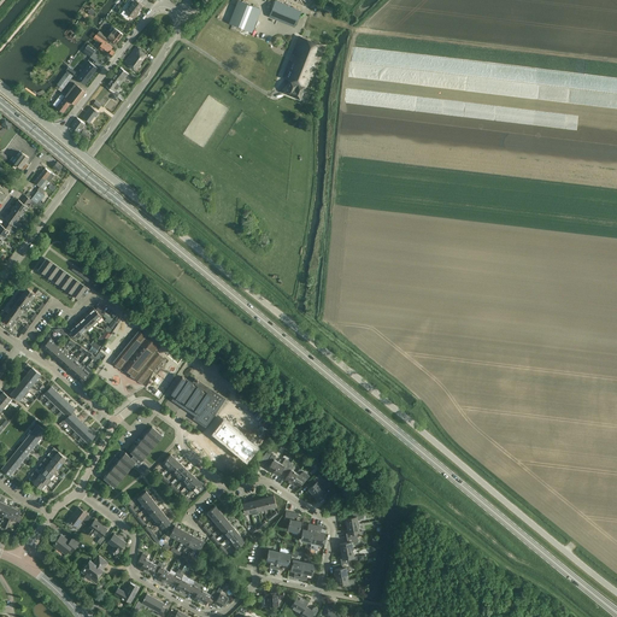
[(136,13),(142,5),(140,4),(142,0),(131,0),(134,1),(125,12),(123,10),(121,13),(127,18),(129,15),(134,18),(137,15),(136,13)]
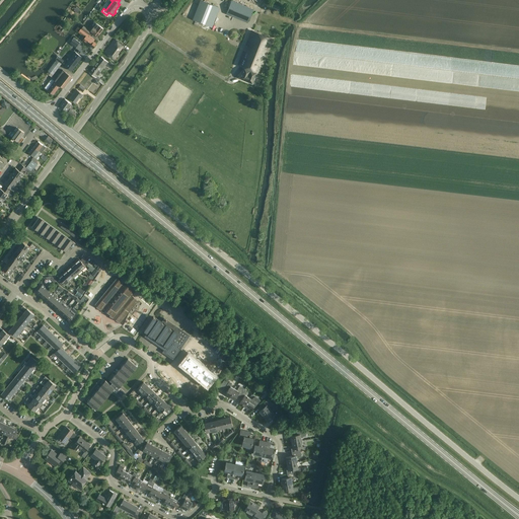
[(231,0),(226,14),(235,18),(247,22),(248,21),(252,10),(253,9),(244,5),(232,0),(231,0)]
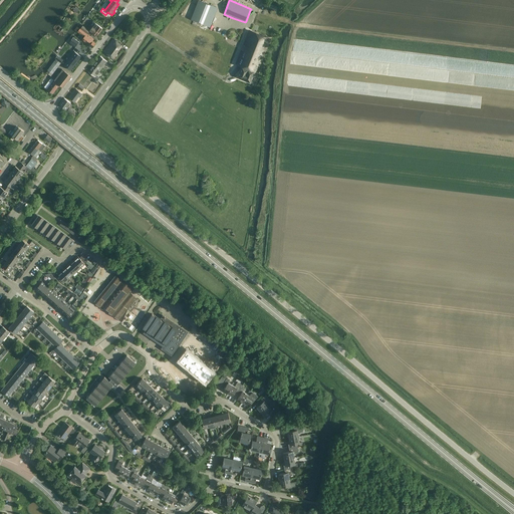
[(193,20),(193,21),(206,26),(207,26),(208,26),(215,7),(201,1),(193,20)]
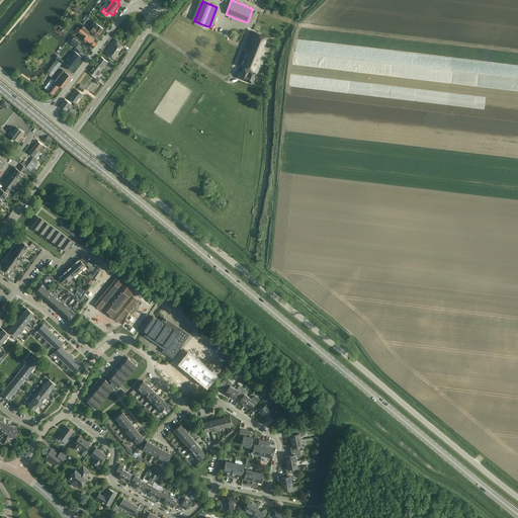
[(97,36),(103,28),(96,23),(95,23),(93,26),(93,27),(91,30),(93,32),(97,36)]
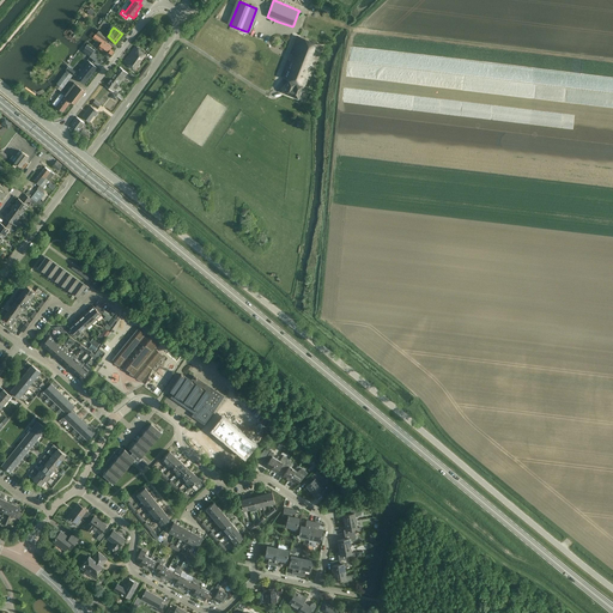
[(105,41),(108,37),(98,30),(96,34),(105,41)]
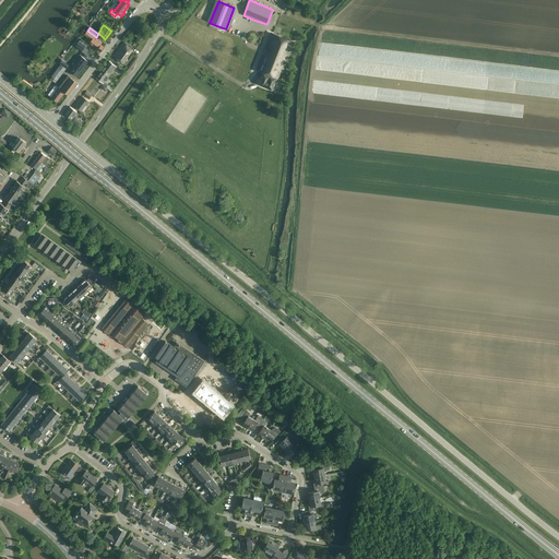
[(103,43),(87,31),(84,35),(86,37),(87,36),(90,38),(87,40),(90,42),(90,43),(100,51),(104,47),(100,45),(103,43)]
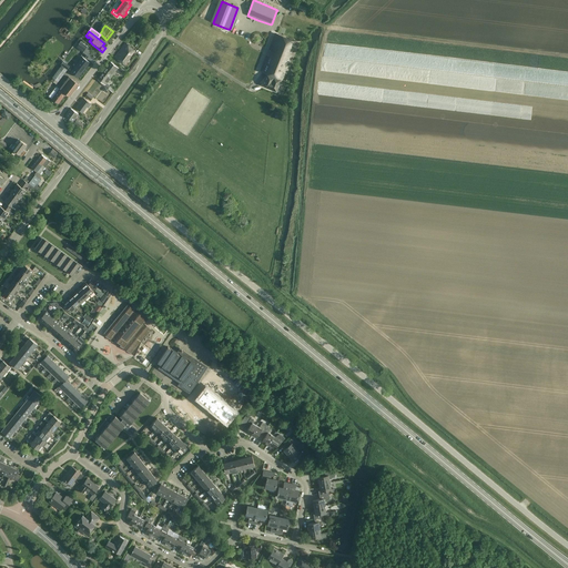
[(275,33),(261,71),(267,73),(267,74),(263,85),(263,87),(276,92),(282,79),(284,80),(285,77),(298,42),(287,38),(275,33)]
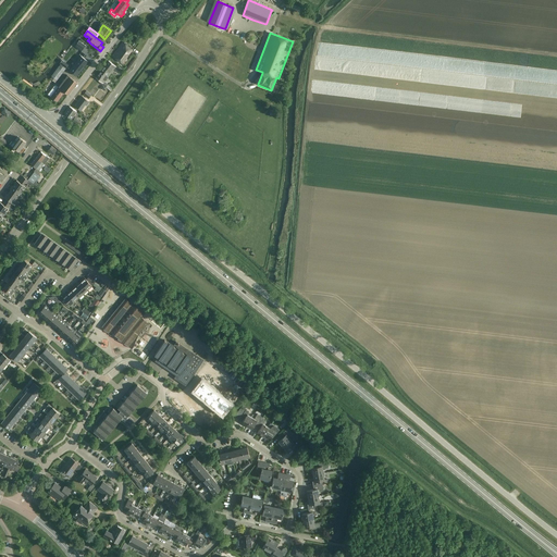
[(82,51),(86,45),(79,40),(75,46),(82,51)]
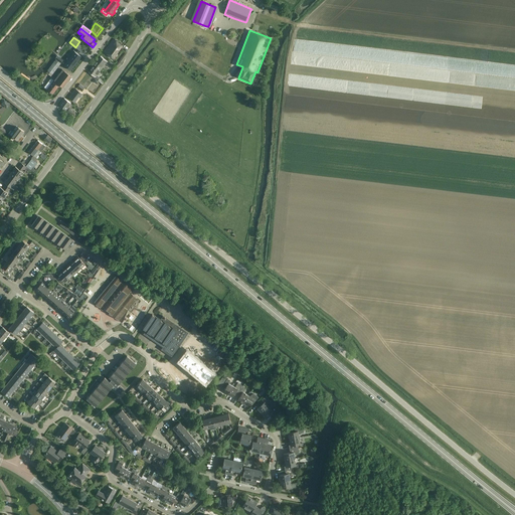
[(113,58),(122,45),(114,38),(104,51),(113,58)]
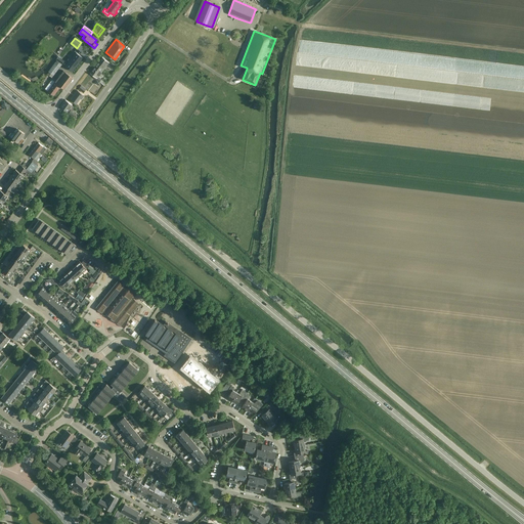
[(72,72),(83,57),(76,52),(66,67),(72,72)]
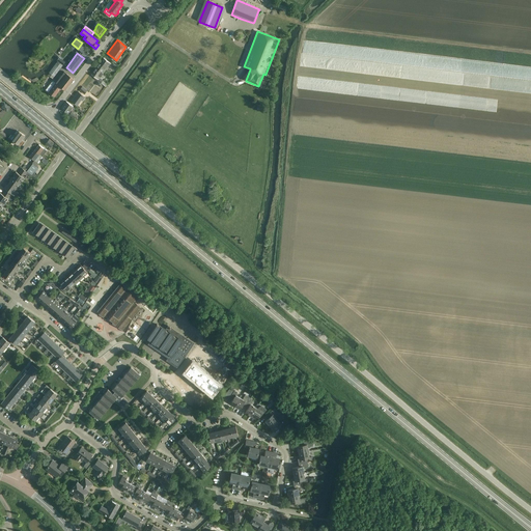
[(104,58),(99,65),(104,70),(105,71),(110,63),(104,58)]
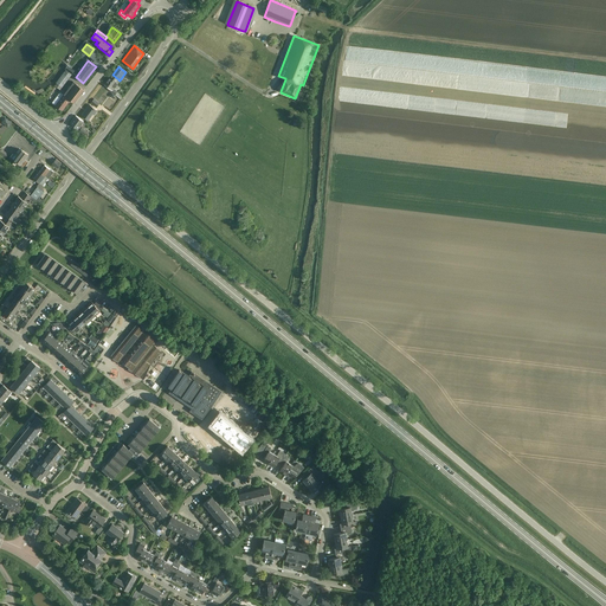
[(65,70),(56,83),(57,84),(62,88),(71,75),(72,75),(68,71),(65,70)]
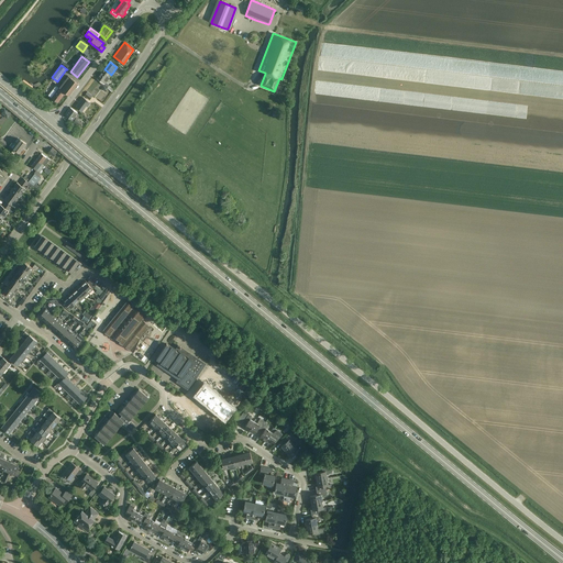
[(105,69),(97,78),(101,81),(100,83),(106,87),(107,88),(107,87),(109,85),(108,84),(106,83),(111,75),(110,74),(105,69)]
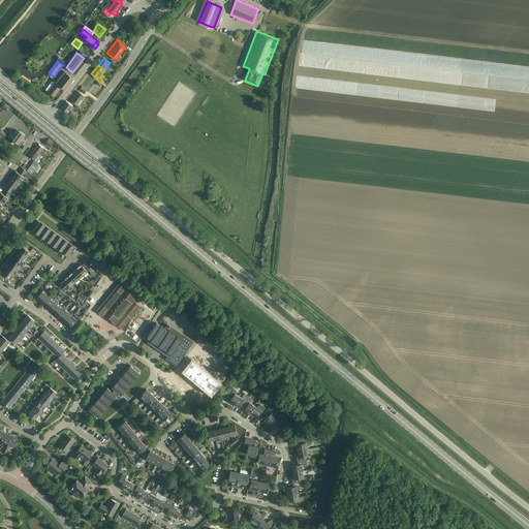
[(65,90),(73,79),(63,71),(55,83),(53,86),(50,84),(45,89),(49,92),(48,92),(55,96),(61,87),(65,90)]
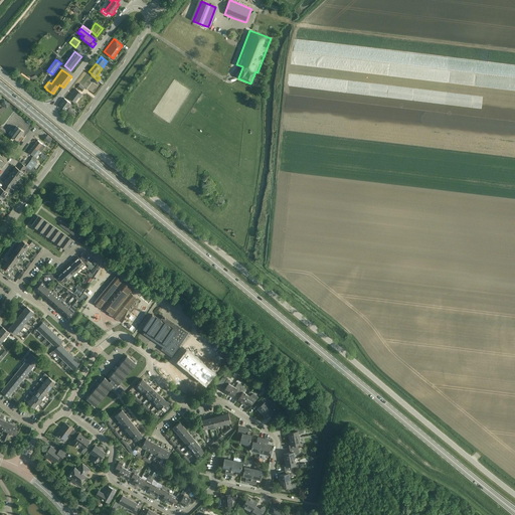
[(80,98),(82,94),(76,89),(69,98),(74,102),(78,97),(80,98)]
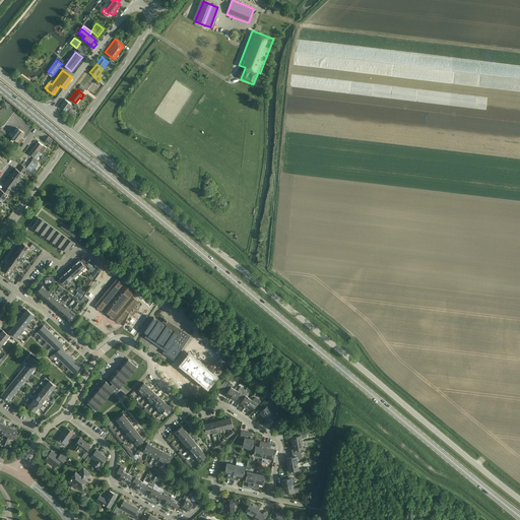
[(70,110),(68,109),(71,104),(65,99),(60,106),(67,111),(66,112),(73,116),(75,113),(70,110)]
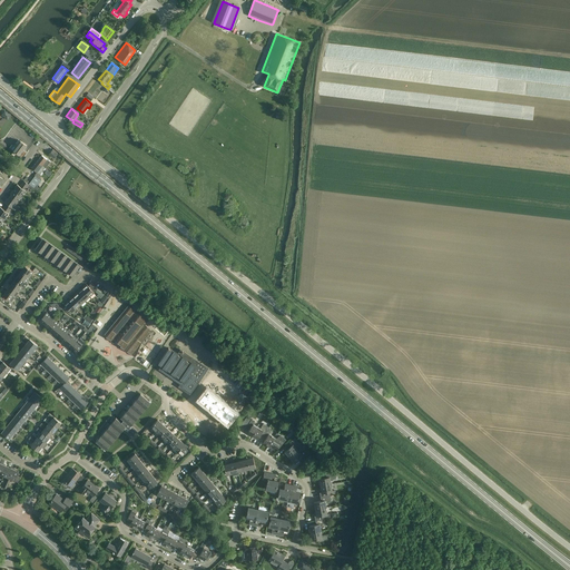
[(11,116),(5,110),(2,114),(1,115),(2,115),(8,120),(11,116)]
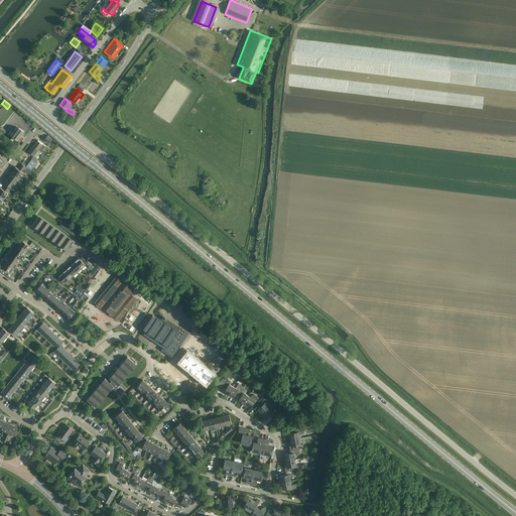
[(11,130),(8,133),(11,135),(11,136),(15,139),(17,140),(24,132),(23,131),(18,127),(15,131),(14,133),(11,130)]
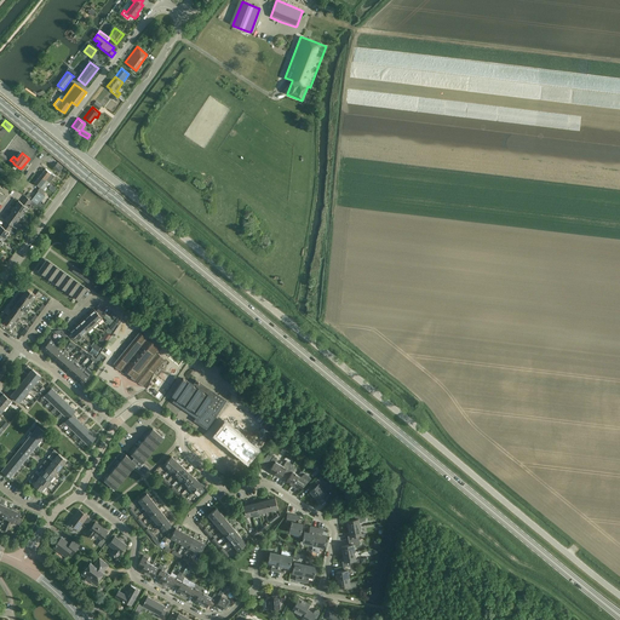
[(40,176),(50,183),(55,176),(46,168),(40,176)]
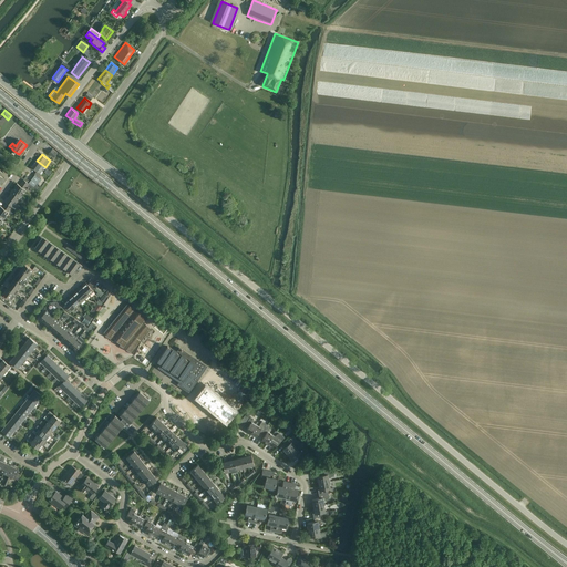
[(40,174),(45,167),(37,161),(32,167),(40,174)]
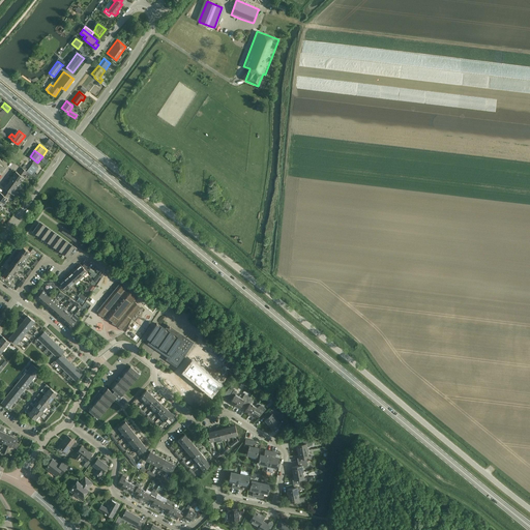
[(32,175),(38,168),(37,168),(37,167),(32,163),(27,171),(31,175),(32,175)]
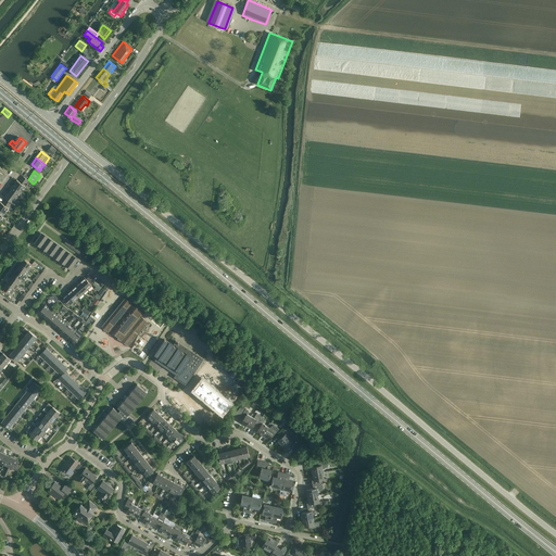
[(28,179),(27,179),(23,176),(19,181),(16,179),(14,182),(15,182),(13,186),(21,190),(20,191),(21,191),(28,182),(33,186),(34,184),(33,184),(28,179)]
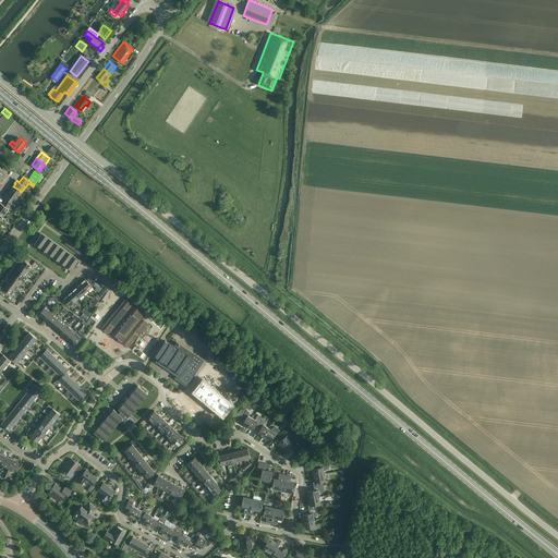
[(13,186),(13,185),(10,189),(11,190),(9,192),(17,197),(20,195),(19,194),(20,192),(21,191),(13,186)]
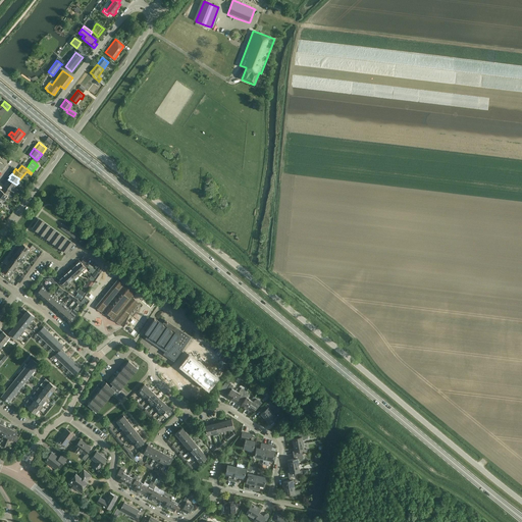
[(14,188),(16,185),(8,179),(7,181),(6,181),(4,185),(6,187),(4,189),(9,192),(11,190),(13,187),(14,188)]
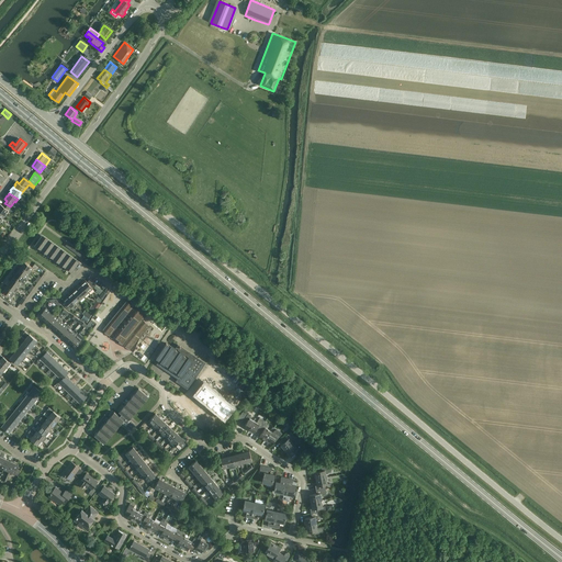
[(8,210),(10,206),(4,203),(3,205),(0,204),(0,203),(0,212),(3,215),(4,216),(7,213),(6,212),(8,210)]
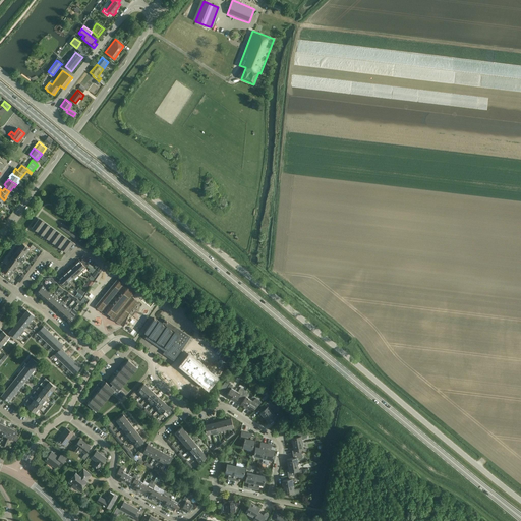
[(38,231),(45,222),(39,218),(32,227),(38,231)]
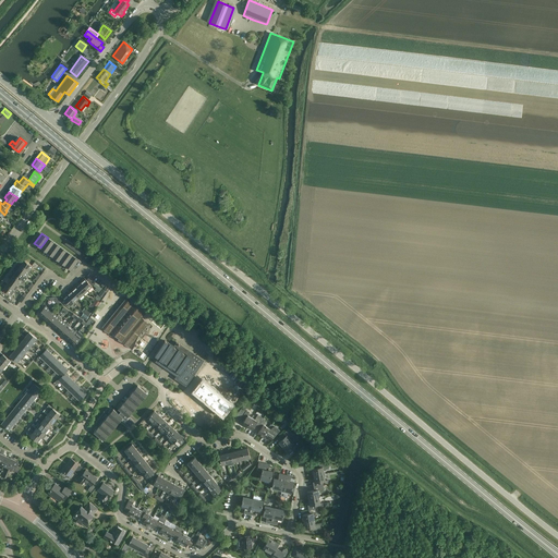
[(47,252),(53,242),(48,238),(40,247),(47,252)]
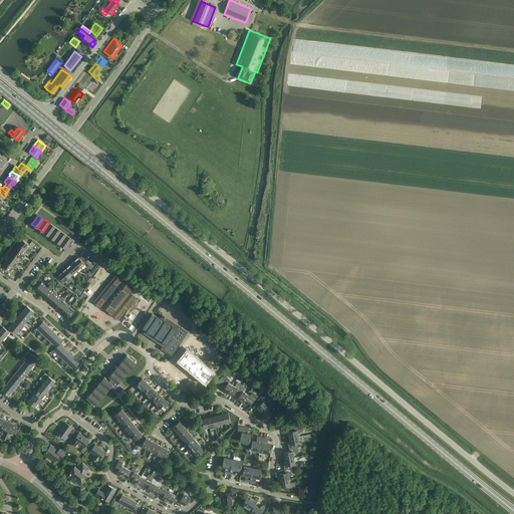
[(48,236),(55,227),(49,223),(43,232),(48,236)]
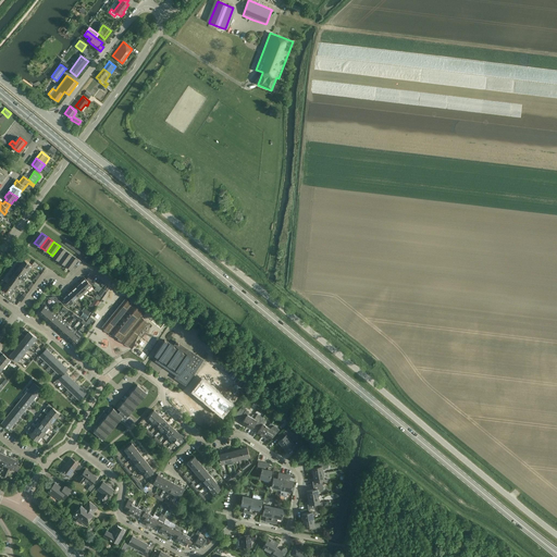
[(82,256),(83,254),(66,242),(64,244),(82,256)]
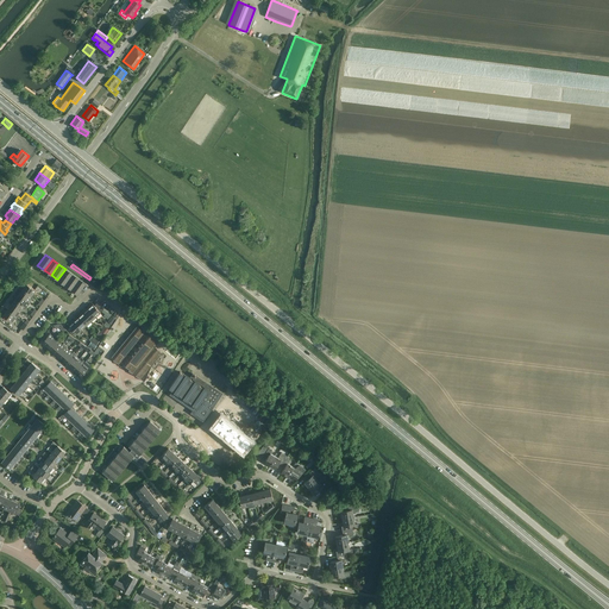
[(64,284),(73,274),(66,269),(57,280),(64,284)]
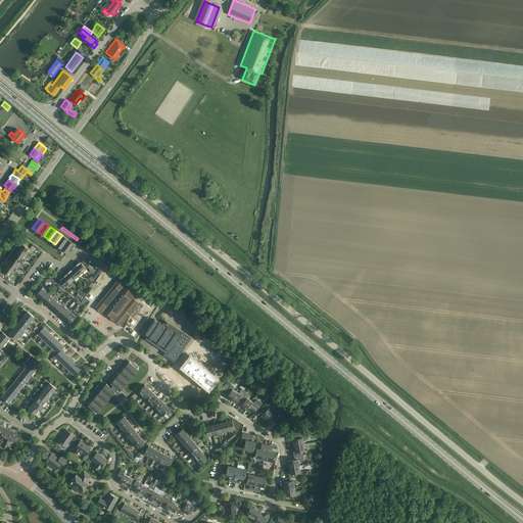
[(61,248),(67,239),(62,235),(55,244),(61,248)]
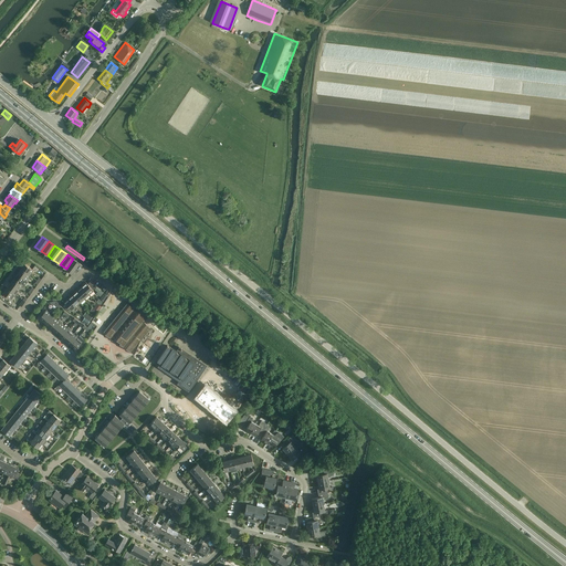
[(74,271),(80,263),(73,259),(66,269),(72,274),(74,271)]
